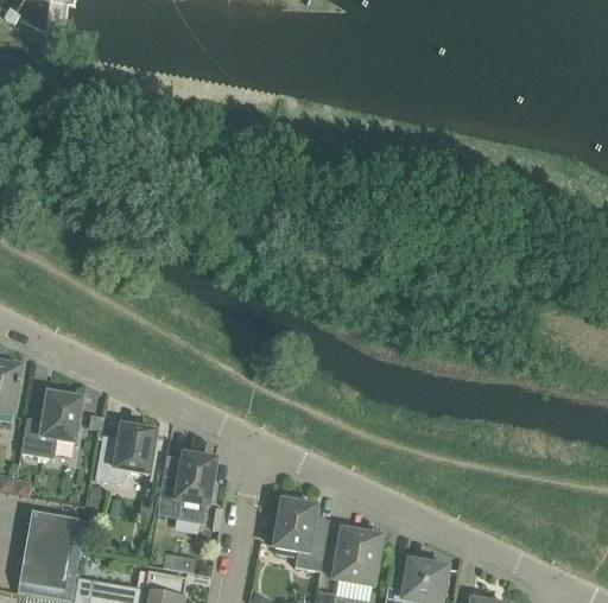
[(0,410),(13,413),(18,385),(20,386),(21,379),(19,379),(21,366),(17,366),(18,362),(13,360),(10,359),(8,359),(4,359),(0,357),(0,410)]
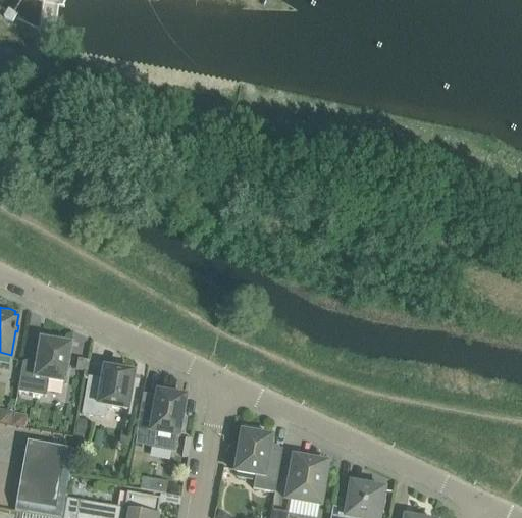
[(71,342),(42,337),(37,362),(22,359),(17,387),(42,393),(44,380),(48,381),(49,377),(64,379),(71,342)]
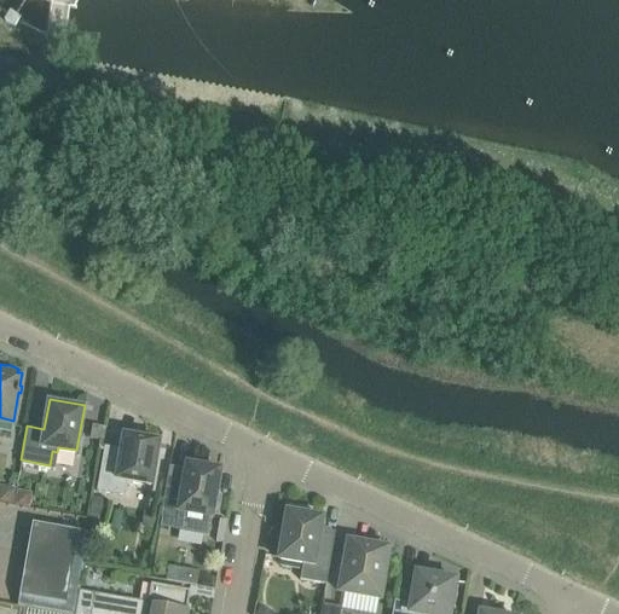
[(106,423),(93,422),(91,434),(104,436),(106,423)]
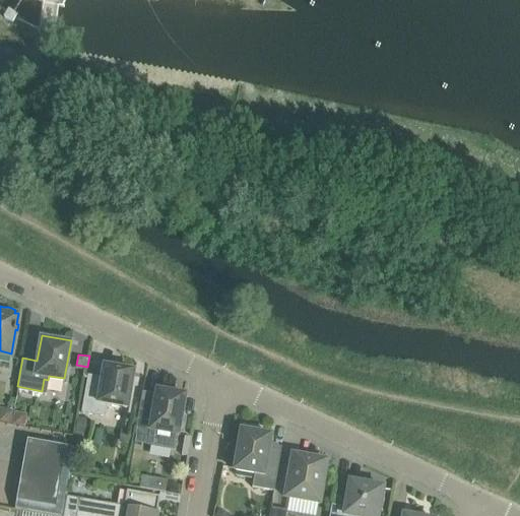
[(88,372),(81,409),(106,413),(108,401),(128,405),(134,368),(104,363),(102,375),(88,372)]
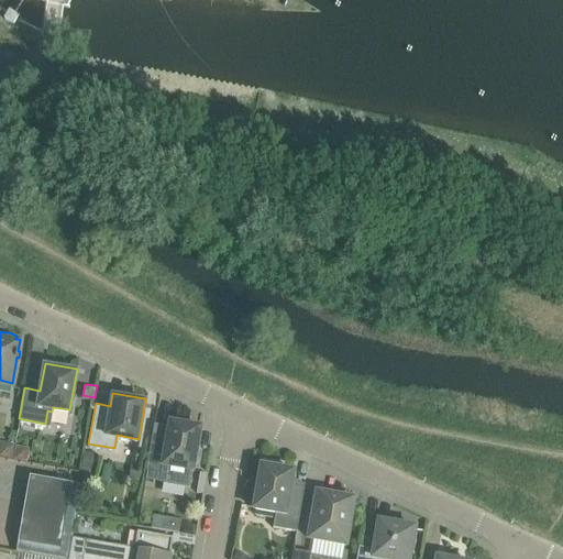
[(153,428),(146,468),(148,468),(162,470),(161,478),(187,482),(189,471),(190,468),(194,468),(194,462),(198,463),(201,448),(197,447),(200,431),(201,425),(189,423),(169,419),(169,424),(155,420),(153,428)]
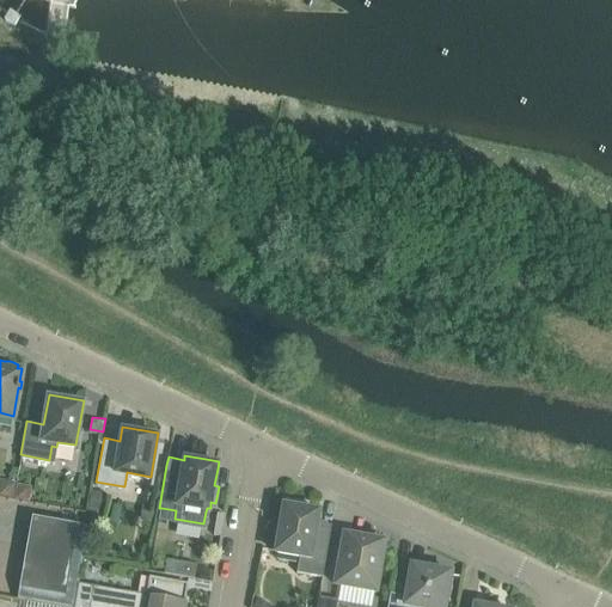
[(1,474),(0,482),(0,489),(14,492),(17,477),(1,474)]
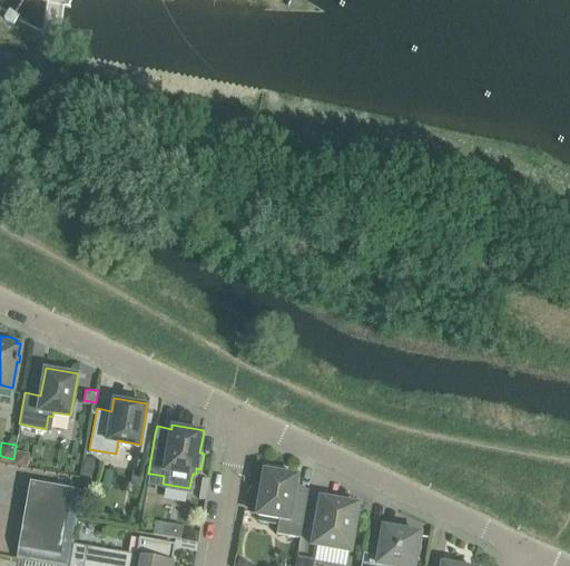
[(18,447),(16,460),(29,461),(30,454),(27,449),(18,447)]
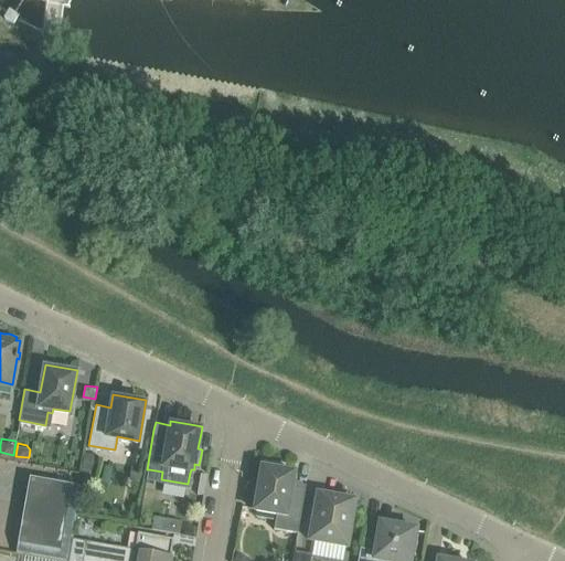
[(85,451),(83,468),(94,469),(97,453),(85,451)]
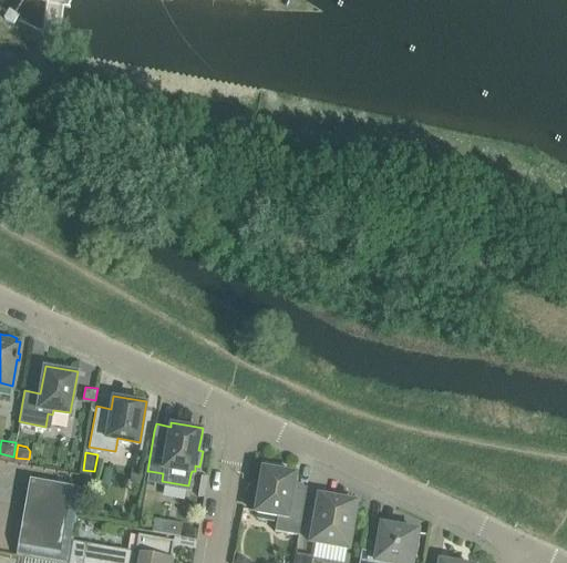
[(296,472),(282,469),(284,462),(265,459),(264,466),(256,507),(256,510),(277,513),(275,528),(299,532),(307,488),(294,485),(296,472)]
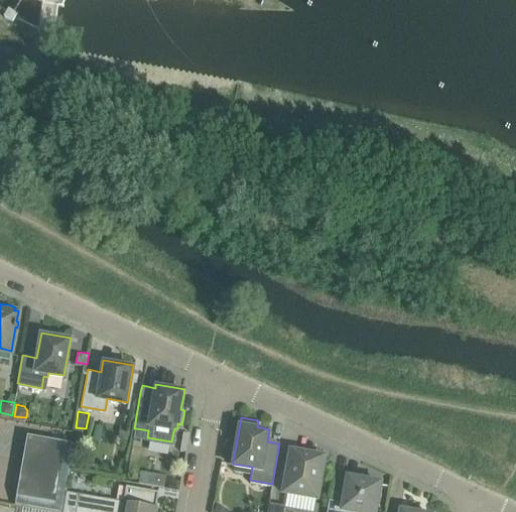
[(125,421),(123,434),(131,436),(133,422),(125,421)]
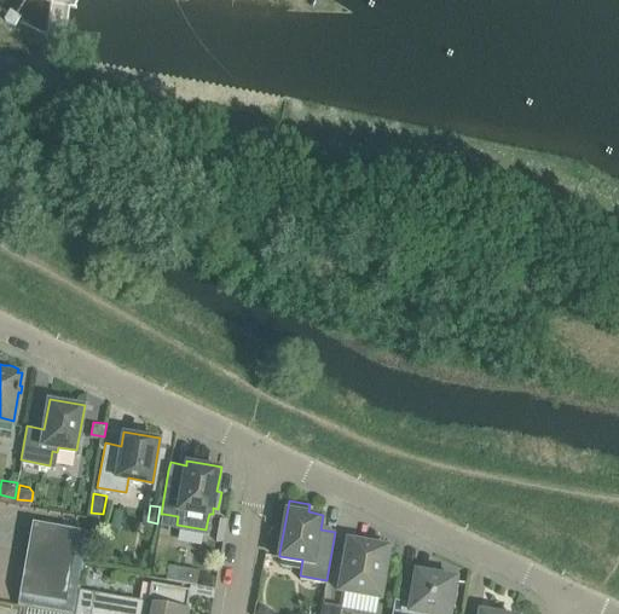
[(220,515),(217,537),(224,538),(227,516),(220,515)]
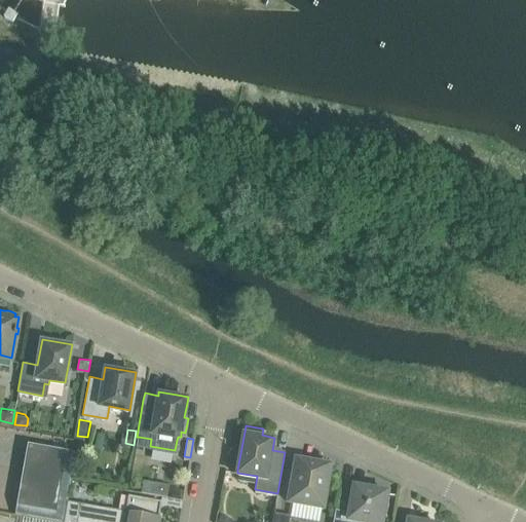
[(64,520),(65,516),(68,498),(76,450),(28,442),(15,512),(64,520)]
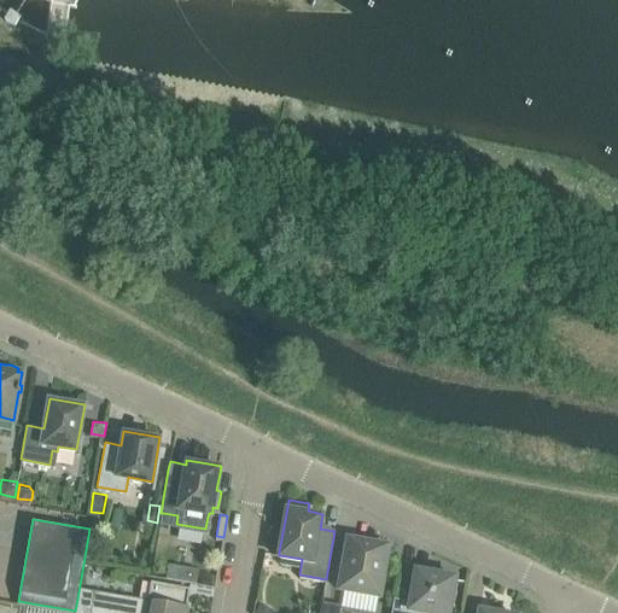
[(348,537),(348,541),(339,588),(379,595),(389,544),(357,538),(348,537)]
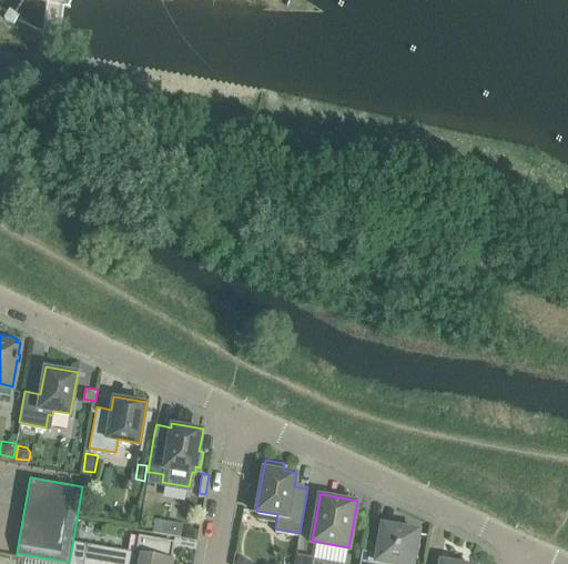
[(394,563),(395,563),(403,563),(412,563),(418,530),(412,529),(409,524),(406,522),(402,520),(397,520),(393,521),(388,524),(382,523),(377,551),(362,549),(358,563),(394,563)]
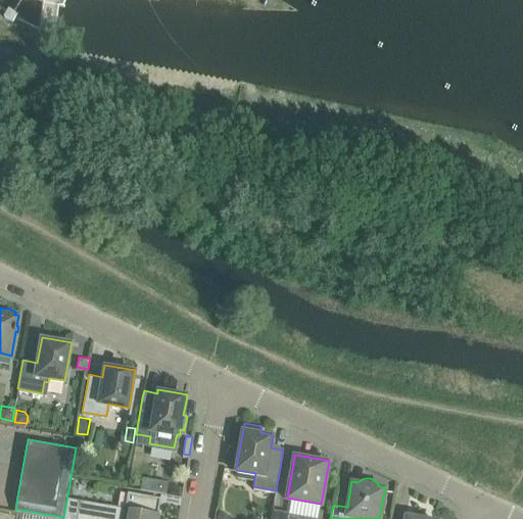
[(67,496),(64,513),(97,518),(156,518),(160,497),(128,490),(125,506),(67,496)]
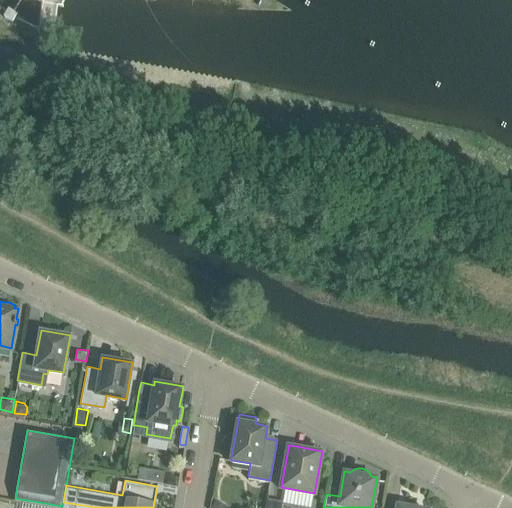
[(267,496),(264,507),(281,507),(283,499),(267,496)]
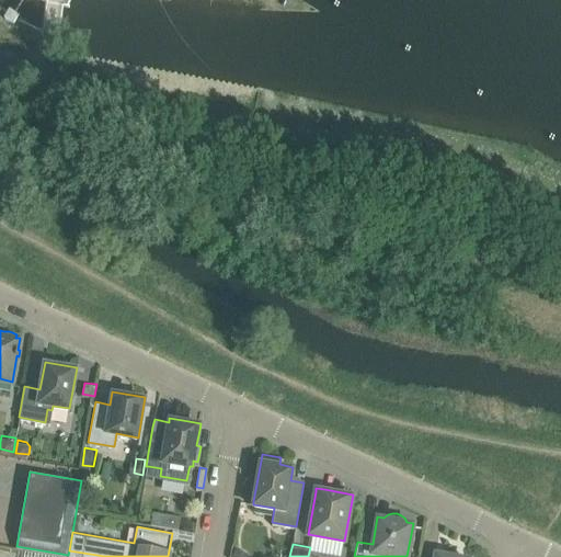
[(237,546),(232,555),(236,556),(245,556),(248,552),(237,546)]
